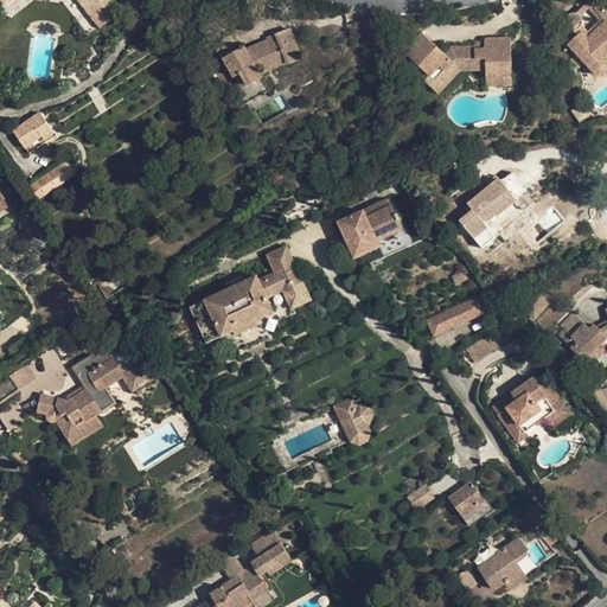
[(114,0),(0,0),(6,5),(11,0),(74,0),(65,6),(88,34),(100,26),(101,29),(116,17),(107,6),(114,0)]
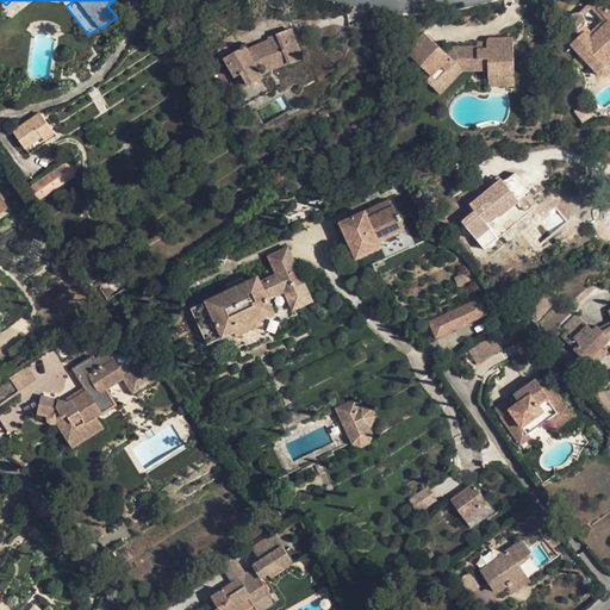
[(584,31),(571,44),(598,74),(599,75),(602,75),(607,76),(609,74),(609,73),(609,58),(607,54),(609,50),(609,0),(604,0),(597,7),(609,20),(591,38),(584,31)]
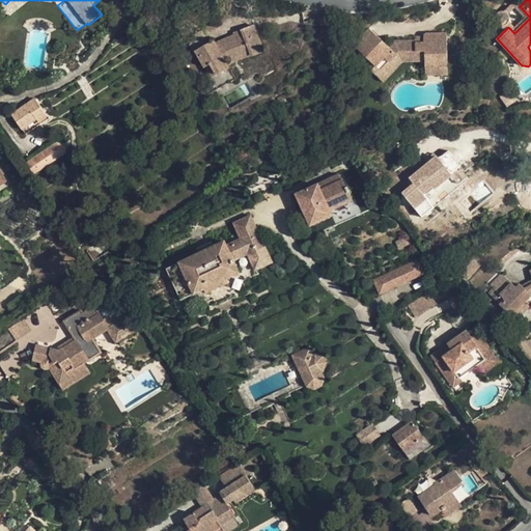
[(514,7),(514,1),(504,11),(505,11),(507,12),(508,14),(514,7)]
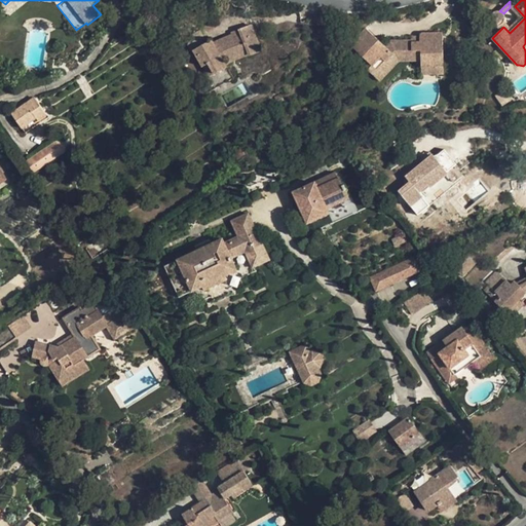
[(510,1),(510,7),(519,17),(525,17),(515,6),(510,1)]
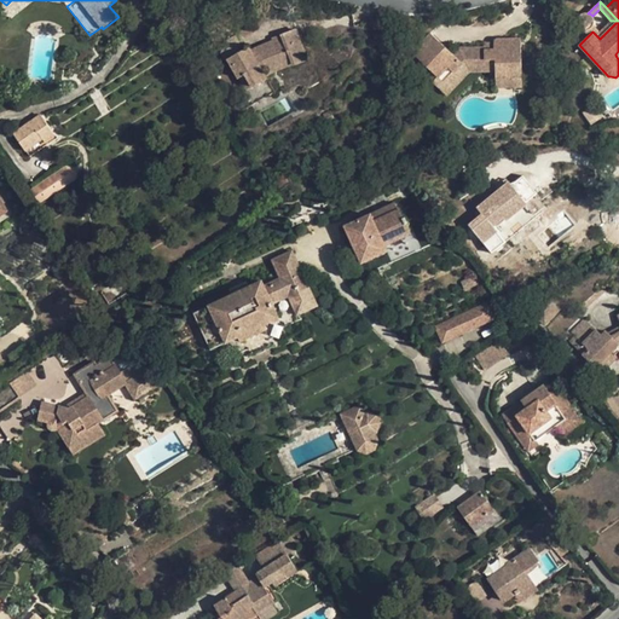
[(594,18),(593,16),(591,15),(589,13),(588,13),(586,13),(585,13),(583,13),(582,13),(579,15),(578,17),(577,18),(577,21),(577,23),(578,28),(582,32),(583,32),(585,32),(588,32),(590,30),(591,29),(593,28),(594,27),(594,25),(595,23),(595,21),(594,18)]
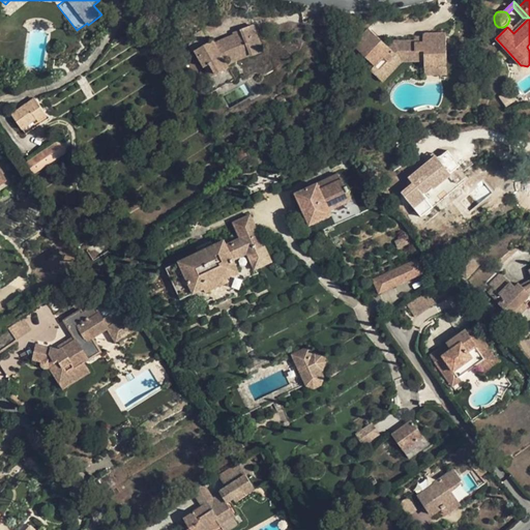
[(523,18),(513,27),(513,33),(529,18),(523,18)]
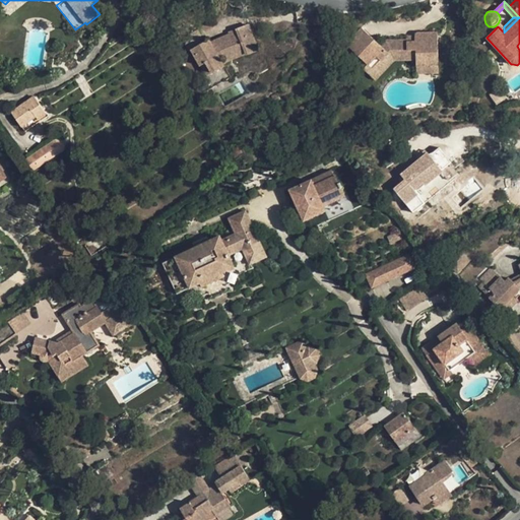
[(258,50),(249,24),(229,33),(229,35),(231,40),(213,47),(210,42),(209,41),(206,42),(192,51),(200,65),(206,62),(212,73),(219,84),(231,77),(219,58),(224,56),(225,57),(245,50),(246,55),(258,50)]
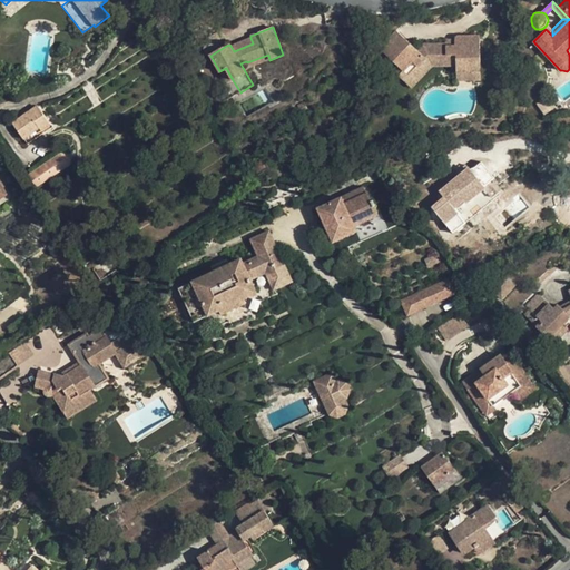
[(399,67),(393,71),(400,77),(414,62),(419,68),(421,66),(432,66),(446,66),(446,55),(455,53),(457,65),(457,72),(481,71),(480,36),(454,37),(454,39),(454,47),(445,47),(445,43),(423,45),(418,50),(397,31),(380,49),(399,67)]
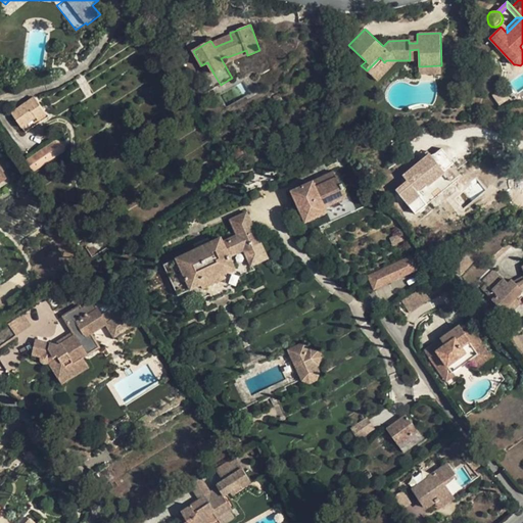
[(200,30),(185,38),(193,51),(207,42),(200,30)]
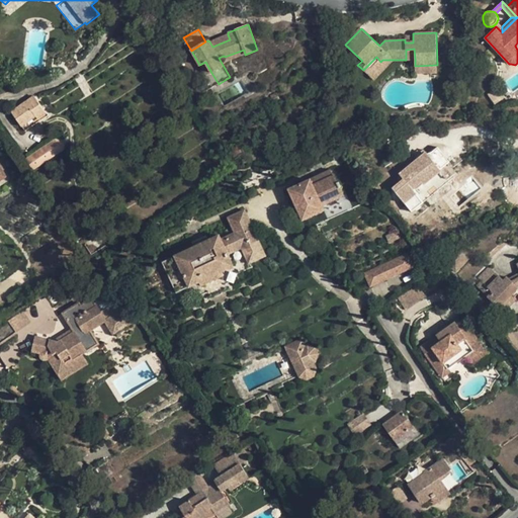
[(228,34),(209,41),(212,47),(230,39),(228,34)]
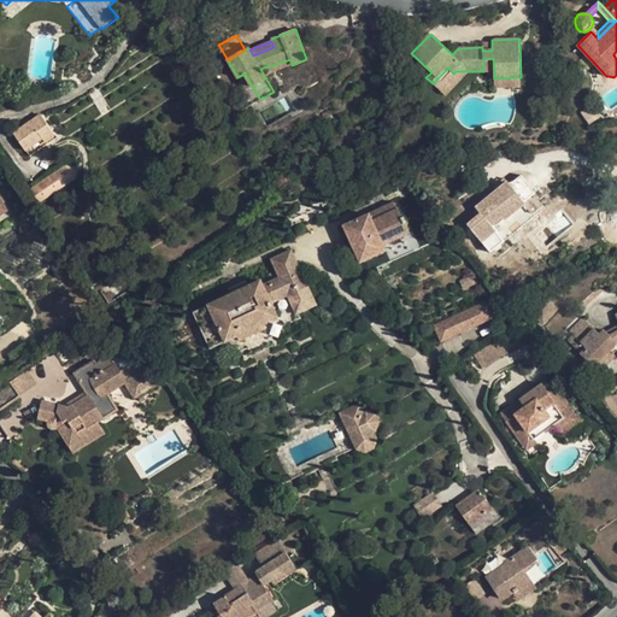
[(494,70),(493,58),(483,59),(483,71),(494,70)]
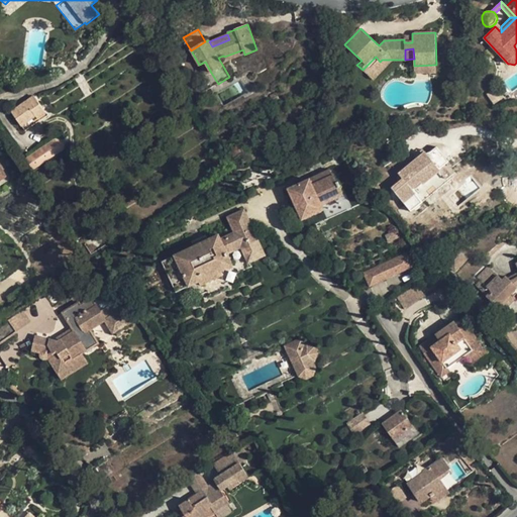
[(243,49),(224,57),(227,61),(244,55),(243,49)]
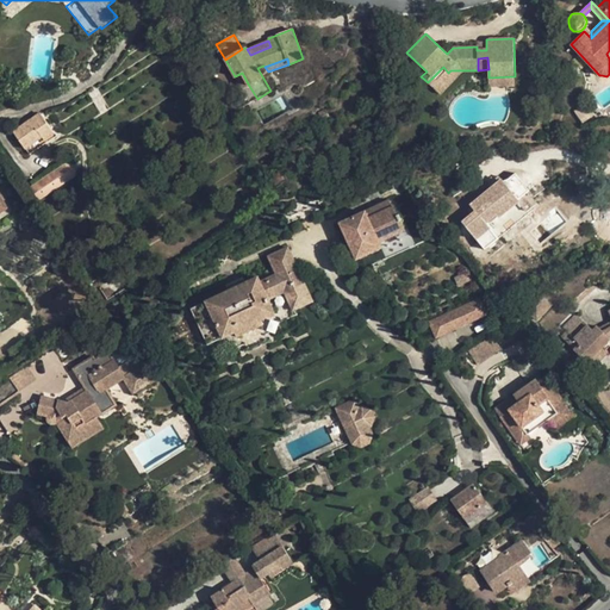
[(448,73),(443,67),(428,82),(434,88),(448,73)]
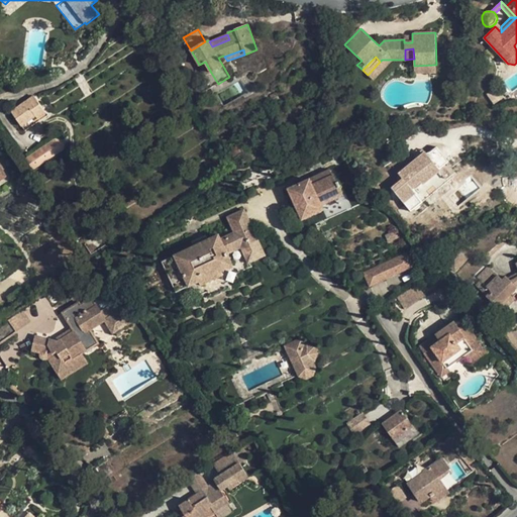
[(392,60),(382,60),(380,62),(368,75),(373,80),(392,60)]
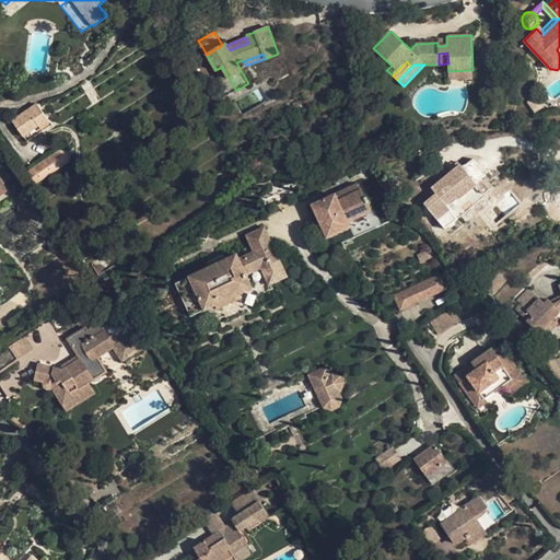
[(222,67),(216,70),(222,82),(229,79),(222,67)]
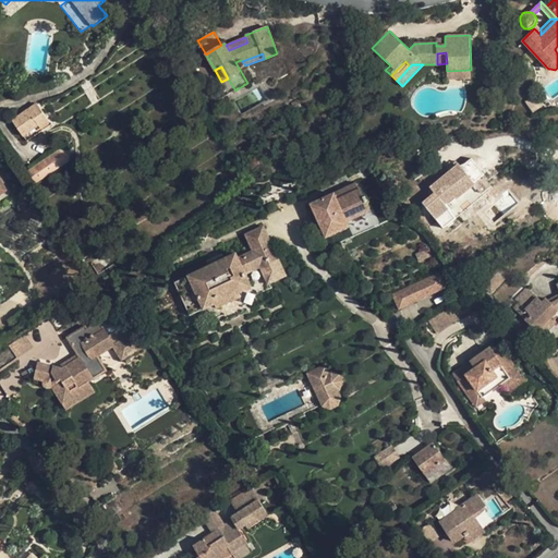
[(471,70),(447,71),(447,80),(471,80),(471,70)]
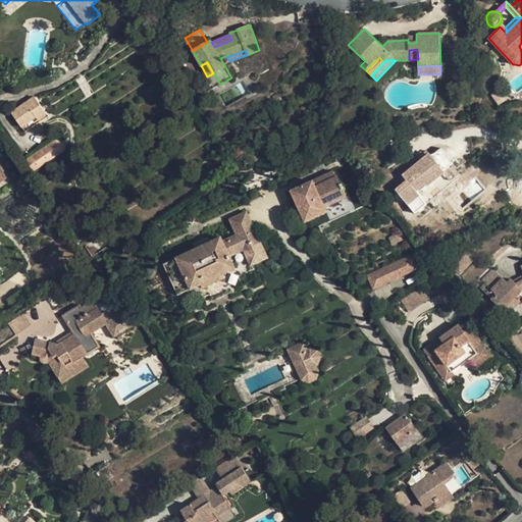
[(47,114),(34,97),(11,113),(24,133),(40,122),(38,120),(47,114)]
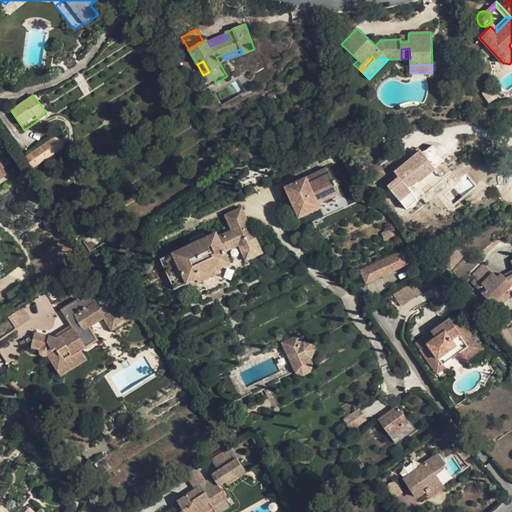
[(57,136),(24,154),(31,166),(64,149),(57,136)]
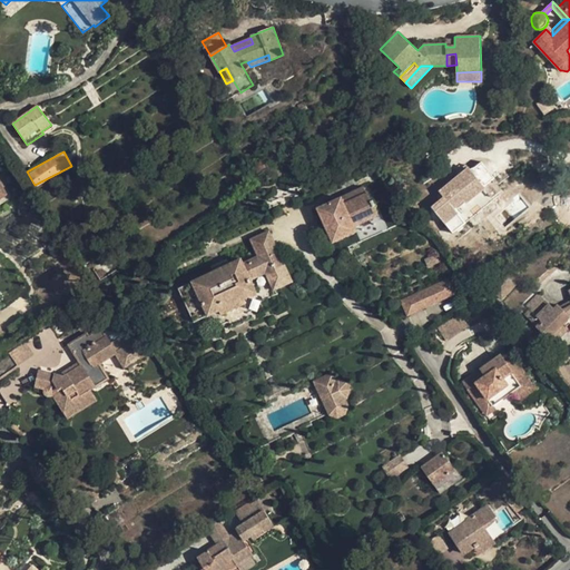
[(355,167),(352,159),(344,167),(349,172),(355,167)]
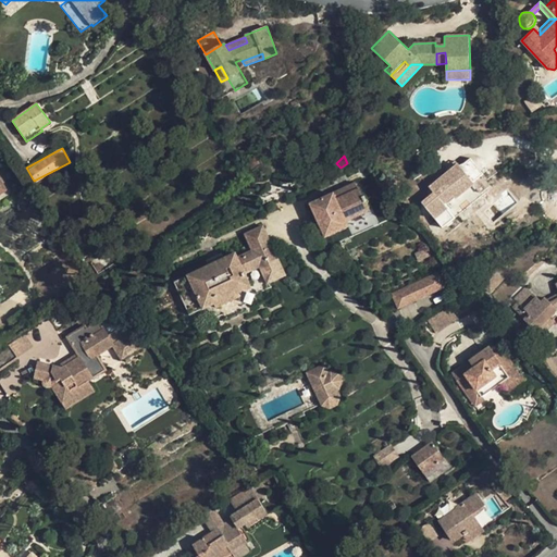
[(434,194),(422,203),(443,227),(455,218),(443,202),(453,195),(455,198),(472,183),(482,175),(483,174),(470,158),(460,166),(459,165),(431,189),(434,194)]
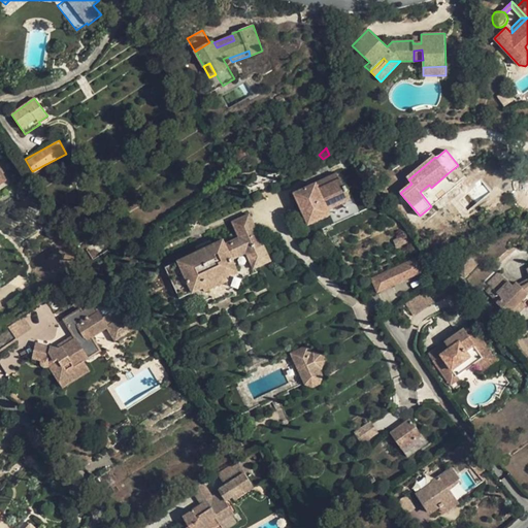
[(457,166),(448,173),(456,184),(465,176),(457,166)]
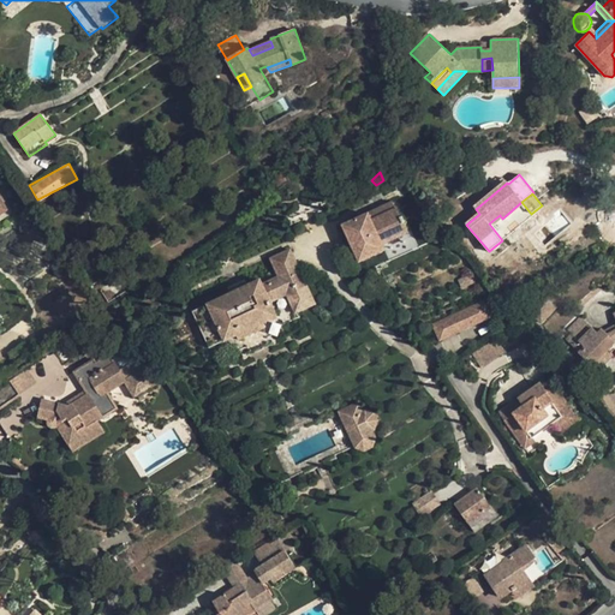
[(342,225),(354,250),(377,239),(381,245),(382,244),(407,232),(404,224),(405,222),(402,216),(400,216),(396,208),(395,208),(392,202),(342,225)]
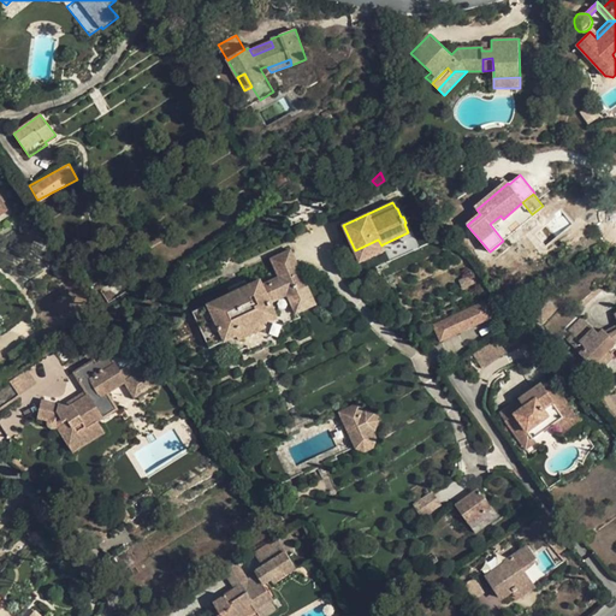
[(357,256),(381,246),(378,240),(355,250),(357,256)]
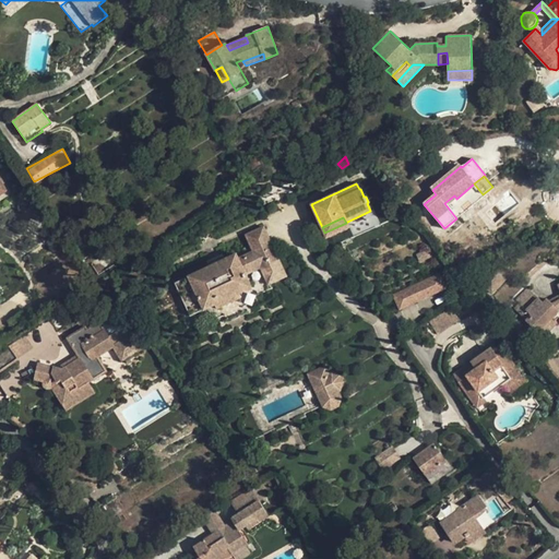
[(346,223),(324,233),(326,237),(349,227),(347,222),(346,223)]
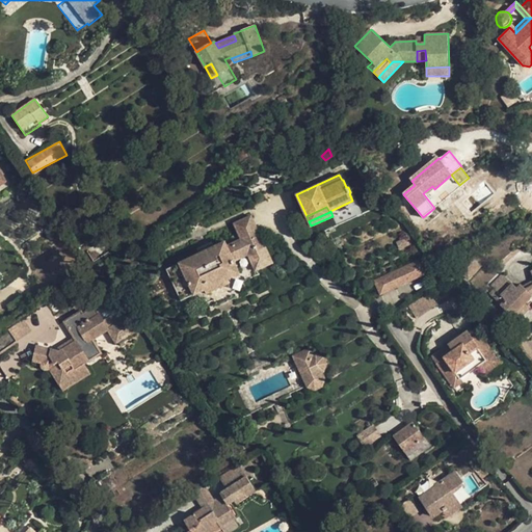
[(201,254),(166,269),(181,300),(205,289),(207,294),(231,283),(229,278),(240,272),(235,261),(249,254),(257,269),(273,262),(253,215),(234,223),(241,239),(227,246),(224,241),(212,247),(201,254)]
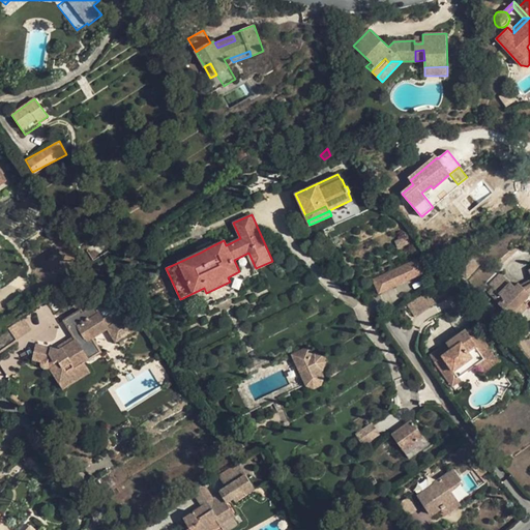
[(200,253),(211,246),(211,242),(198,248),(200,253)]
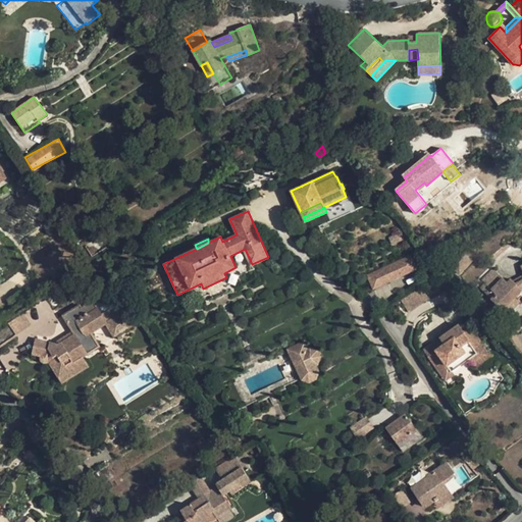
[(471,262),(460,251),(448,263),(459,274),(471,262)]
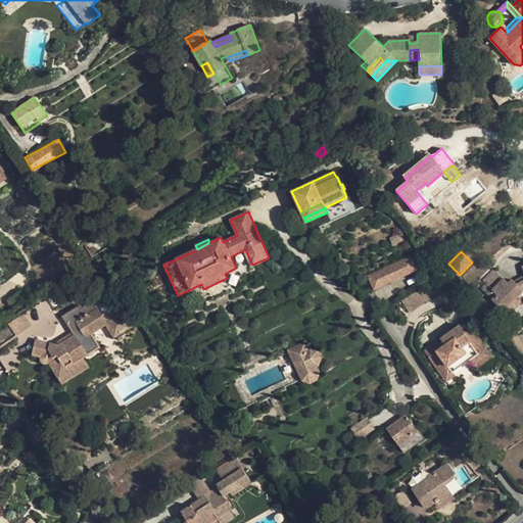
[(411,256),(370,276),(375,289),(417,270),(411,256)]
